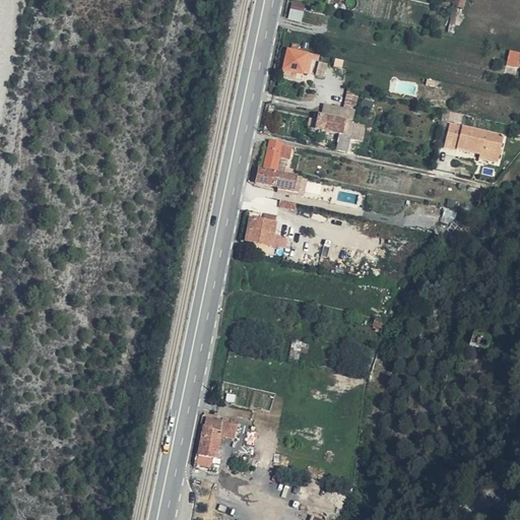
[(288,19),(302,21),(304,4),(290,2),(288,19)]
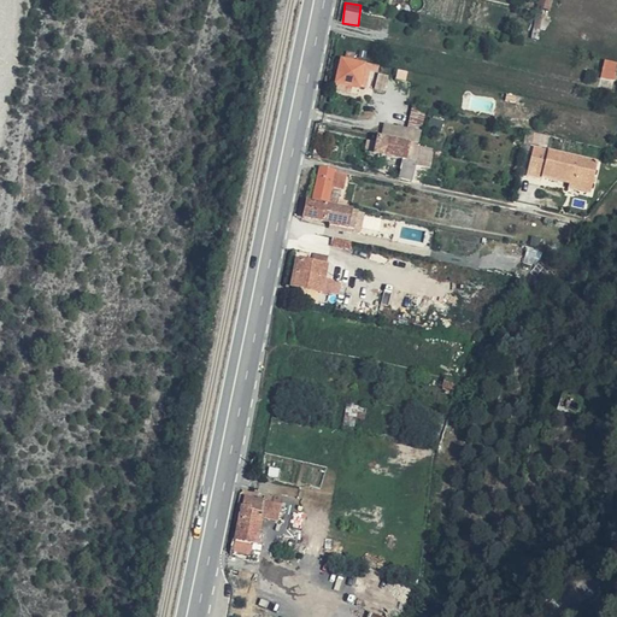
[(612,63),(613,53),(600,51),(599,60),(612,63)]
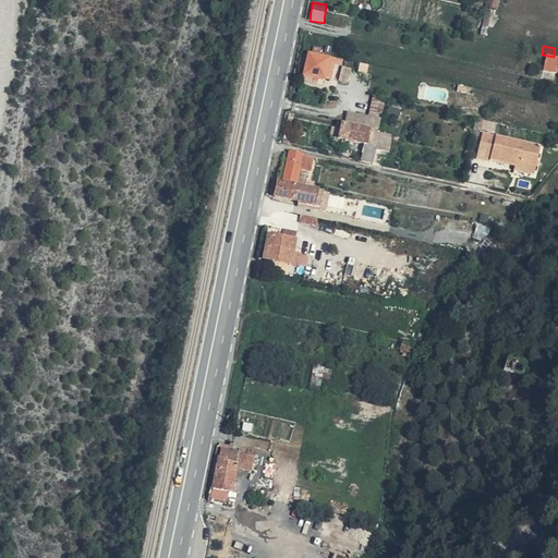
[(324,74),(329,53),(310,49),(304,70),(324,74)]
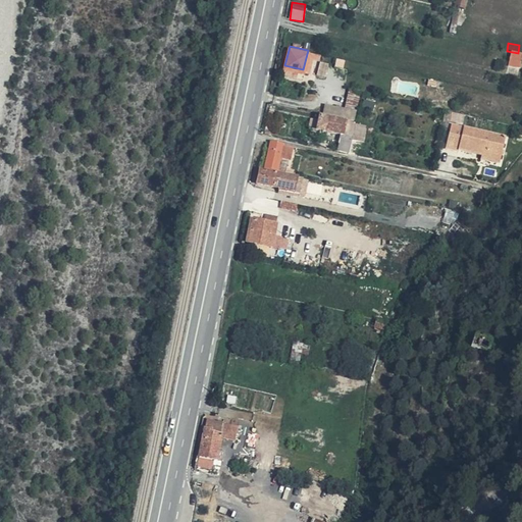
[(516,60),(518,53),(507,51),(506,58),(516,60)]
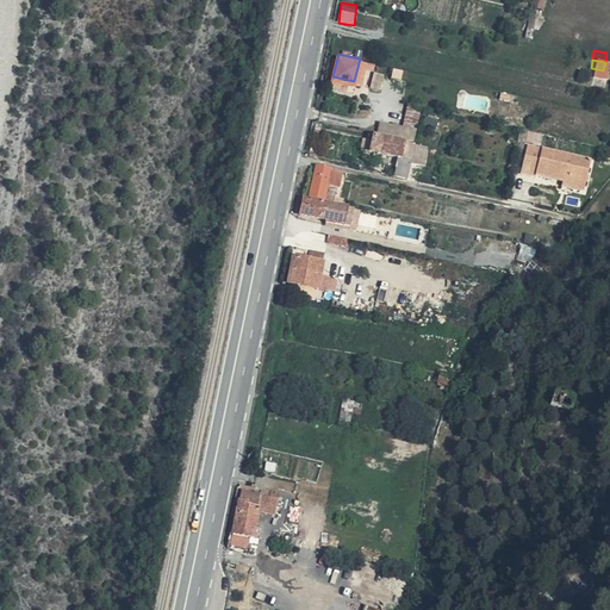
[(418,101),(405,97),(399,120),(378,116),(375,126),(410,135),(418,101)]
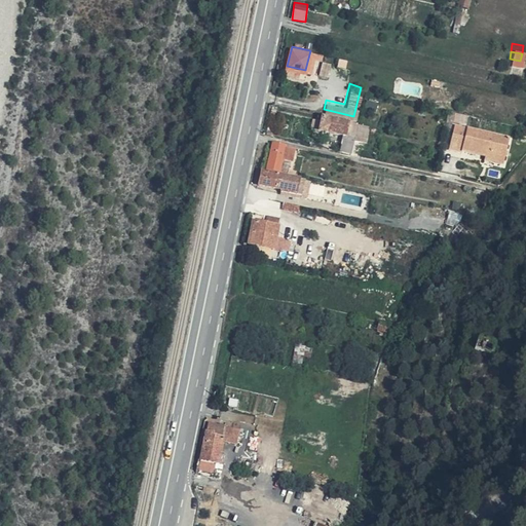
[(355,130),(359,119),(324,111),(320,125),(344,130),(343,136),(348,138),(346,148),(351,149),(355,130)]
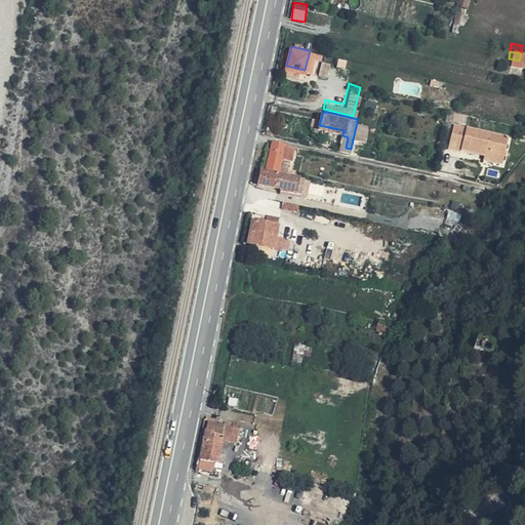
[(368,121),(358,119),(355,130),(365,133),(368,121)]
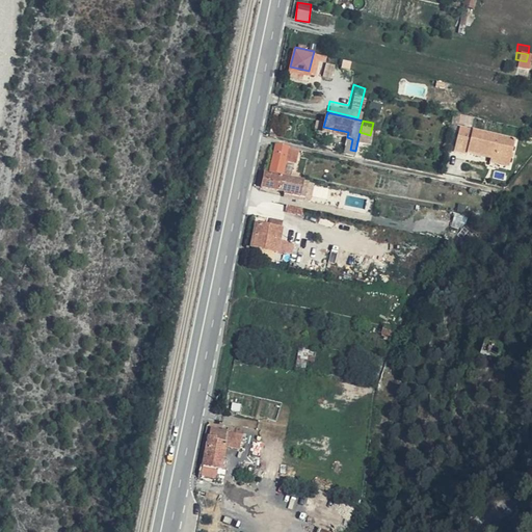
[(455,143),(491,154),(498,155),(500,147),(512,151),(515,134),(460,122),(455,143)]
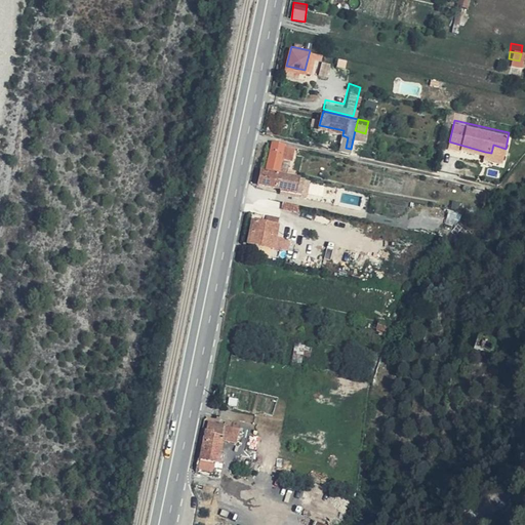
[(266,169),(279,171),(282,155),(291,157),(294,146),(271,138),(266,169)]
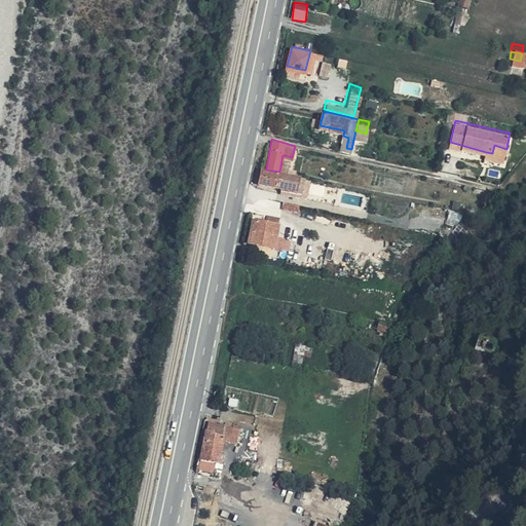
[(492,153),(486,152),(485,155),(503,159),(506,149),(494,145),(492,153)]
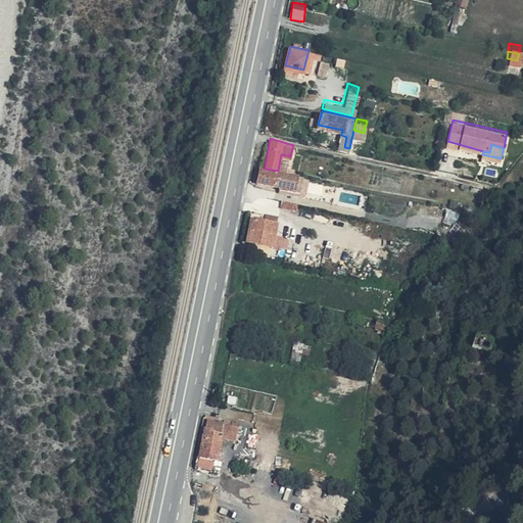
[(265,169),(259,168),(256,180),(277,184),(295,187),(297,175),(278,171),(265,169)]
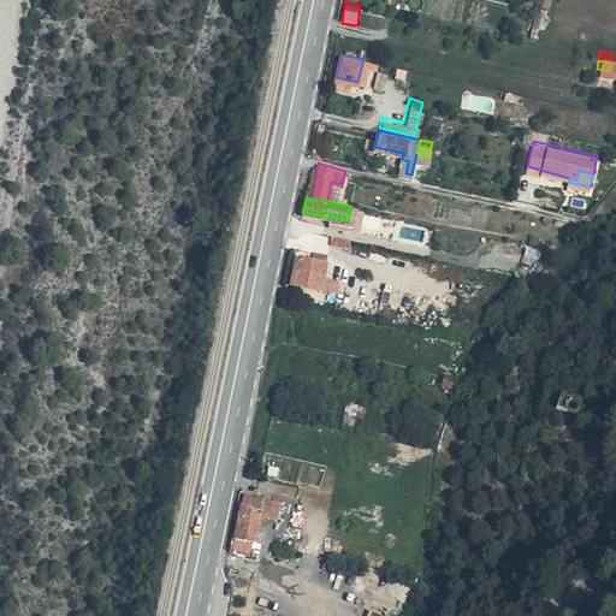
[(345,237),(327,234),(326,241),(344,243),(345,237)]
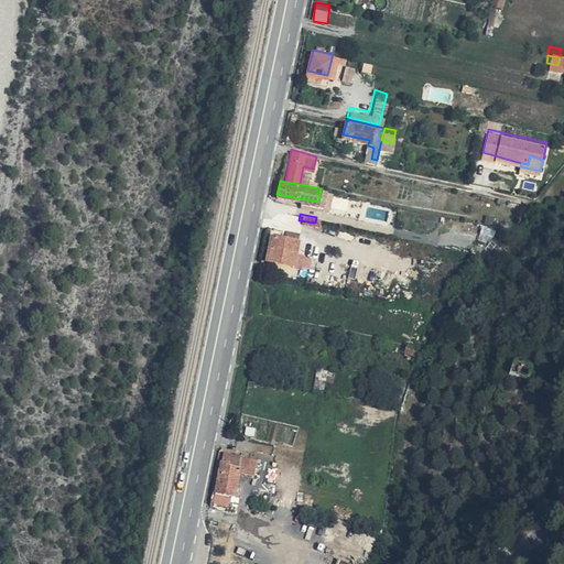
[(275,237),(268,236),(263,260),(291,264),(293,252),(296,231),(283,228),(282,234),(281,238),(275,237)]
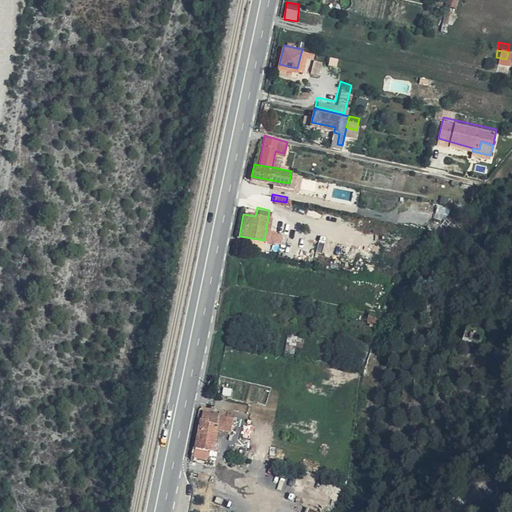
[(274,231),(266,229),(264,240),(272,241),(274,231)]
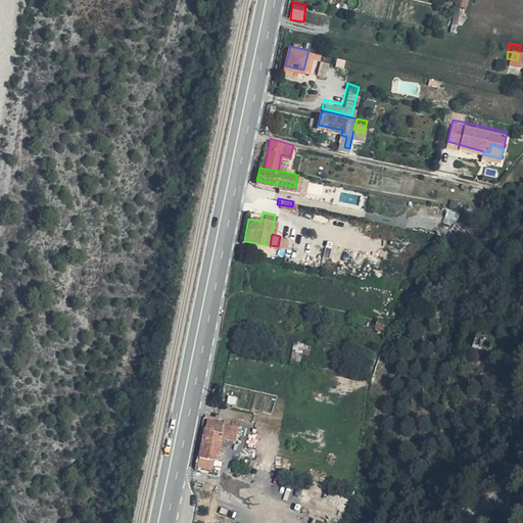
[(286,237),(280,236),(278,246),(284,248),(286,237)]
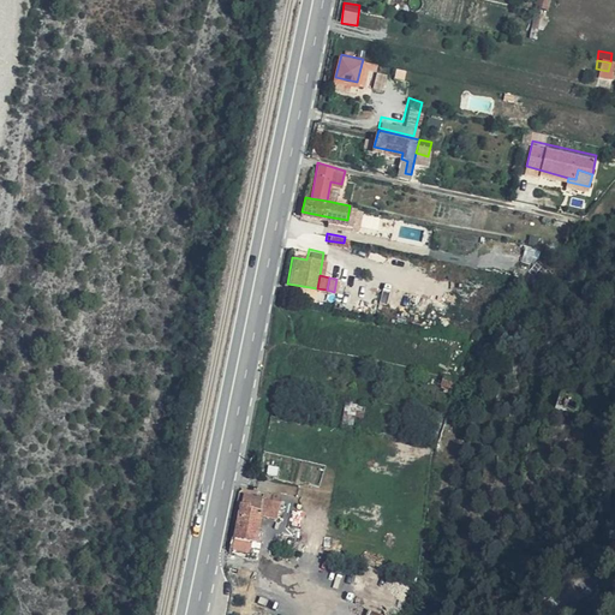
[(452,378),(440,372),(433,383),(445,389),(452,378)]
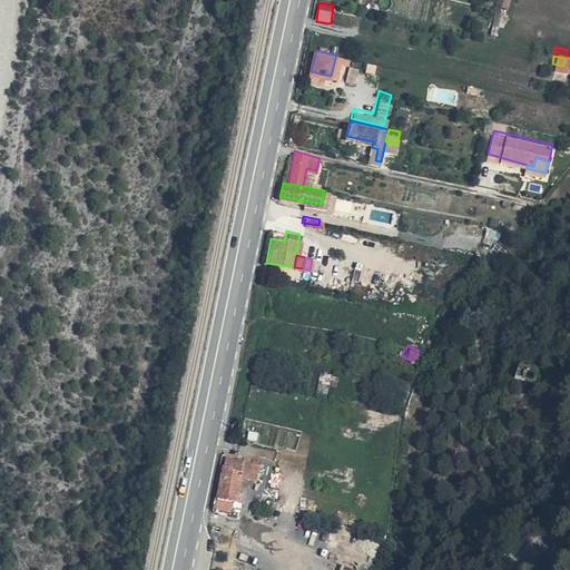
[(317,394),(328,396),(330,387),(337,389),(340,376),(321,373),(317,394)]
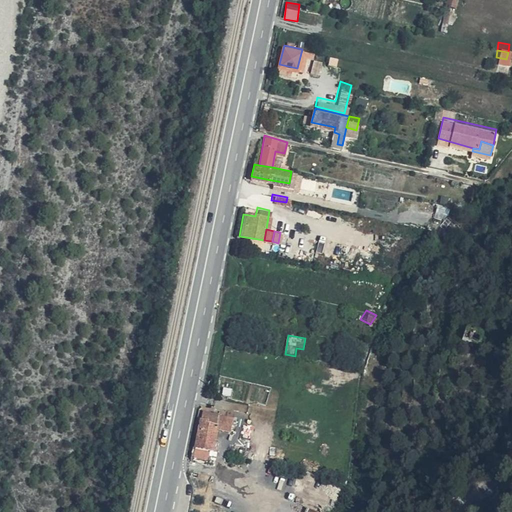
[(203,410),(198,436),(215,440),(217,429),(221,414),(203,410)]
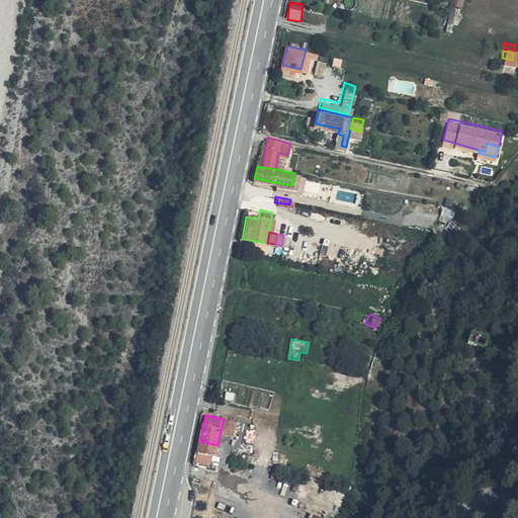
[(220,434),(237,437),(241,422),(224,419),(220,434)]
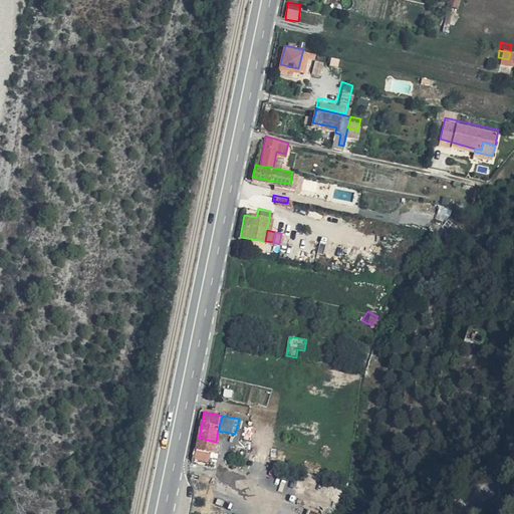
[(199,438),(194,460),(207,463),(210,452),(214,453),(217,442),(216,442),(199,438)]
